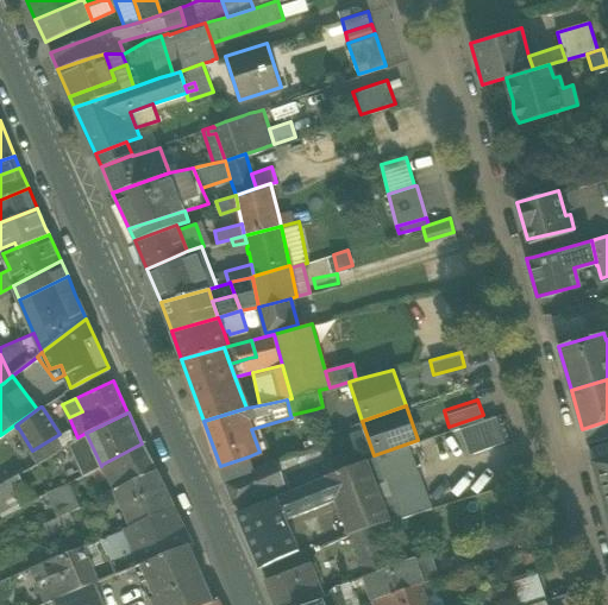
[(464,427),(472,452),(503,441),(494,416),(464,427)]
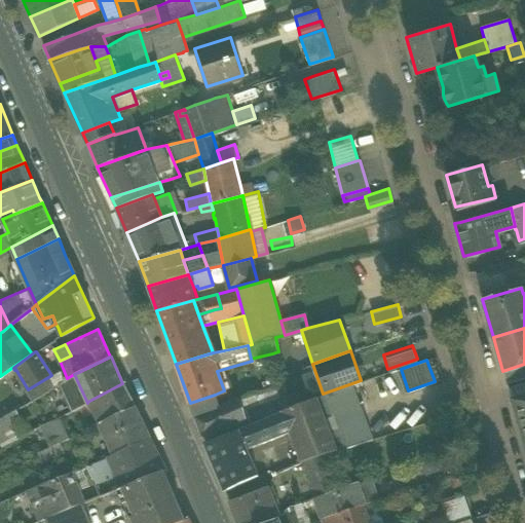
[(524,364),(502,371),(507,382),(524,376),(524,364)]
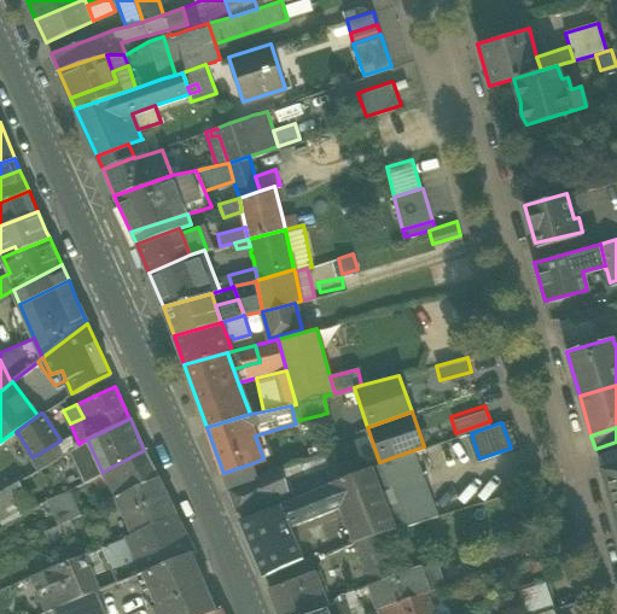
[(83,481),(103,473),(87,439),(79,444),(68,451),(83,481)]
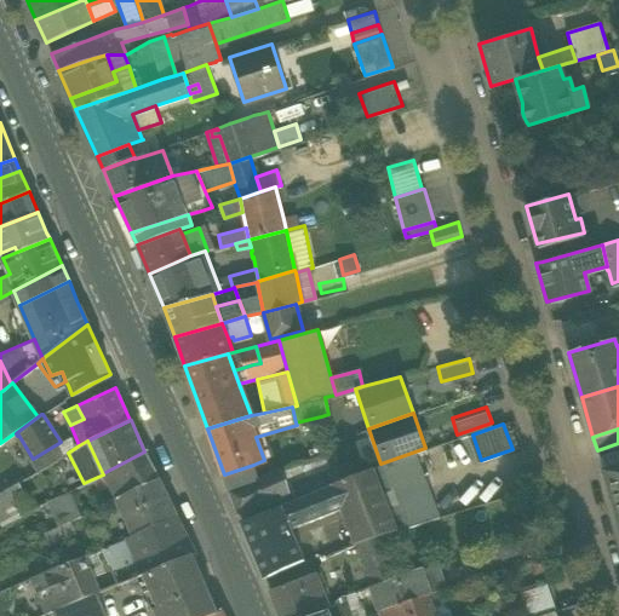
[(68,453),(61,442),(33,459),(39,470),(46,465),(68,453)]
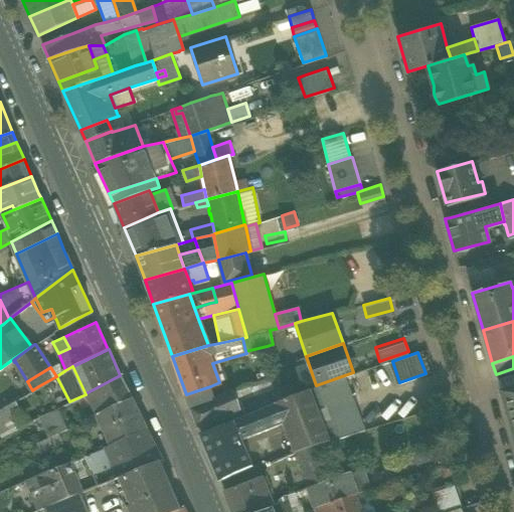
[(513,373),(497,379),(500,388),(513,384),(513,373)]
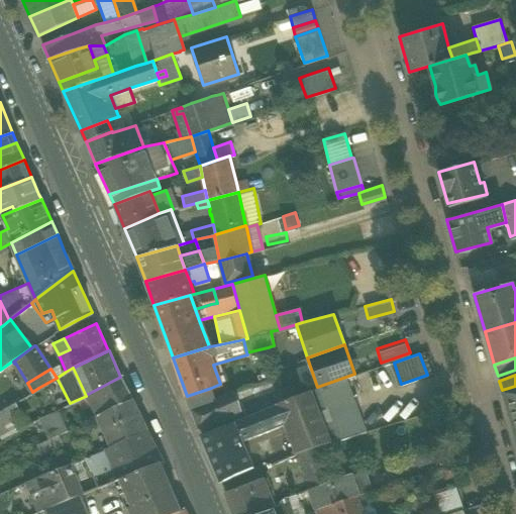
[(132,399),(120,377),(86,395),(97,416),(132,399)]
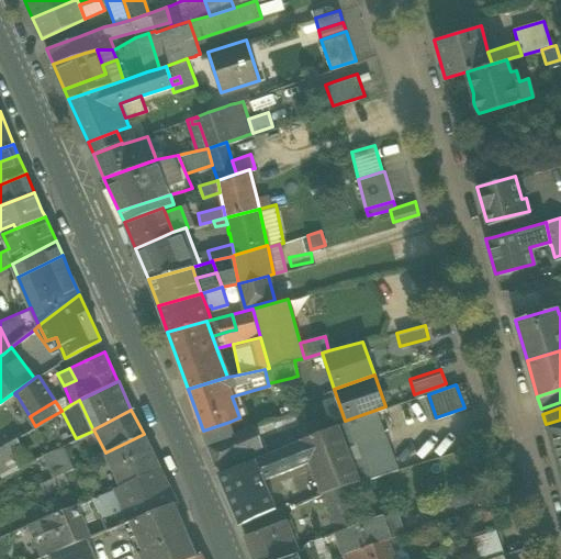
[(376,411),(337,424),(359,481),(397,469),(376,411)]
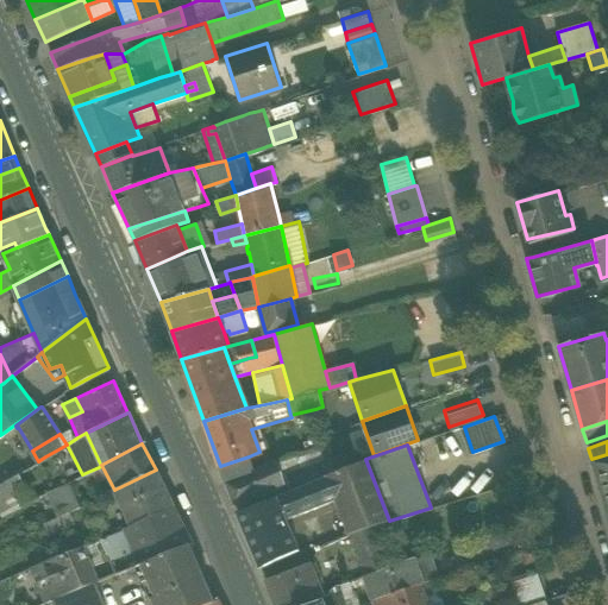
[(300,454),(276,461),(279,470),(283,468),(284,471),(323,459),(319,448),(300,454)]
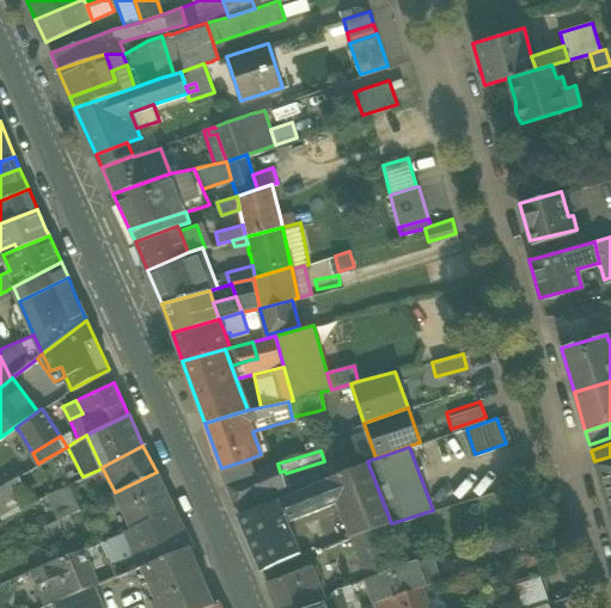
[(610,456),(594,461),(604,497),(610,495),(610,456)]
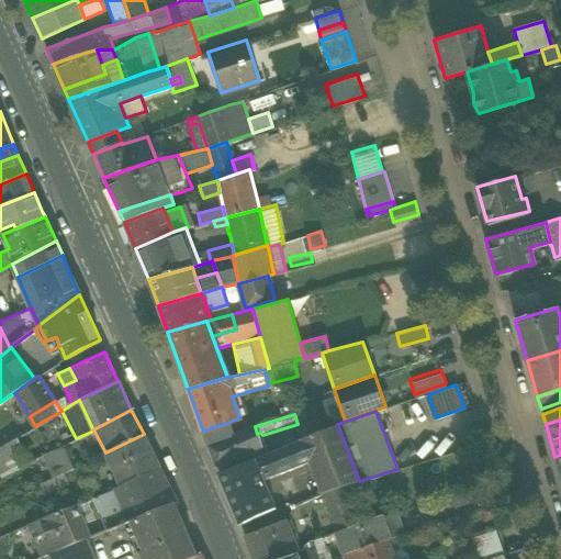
[(208,444),(234,434),(229,422),(203,431),(208,444)]
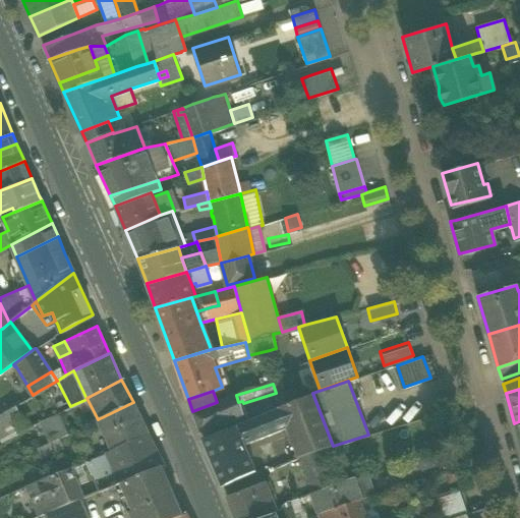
[(320,450),(333,446),(312,393),(285,403),(279,406),(287,426),(298,456),(300,456),(320,450)]
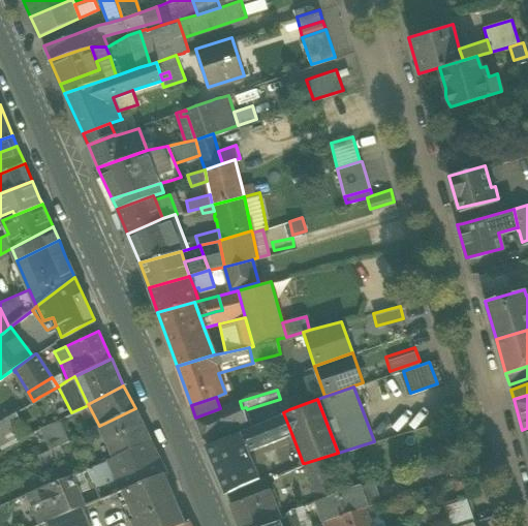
[(247,421),(242,408),(240,401),(220,408),(195,418),(203,437),(247,421)]
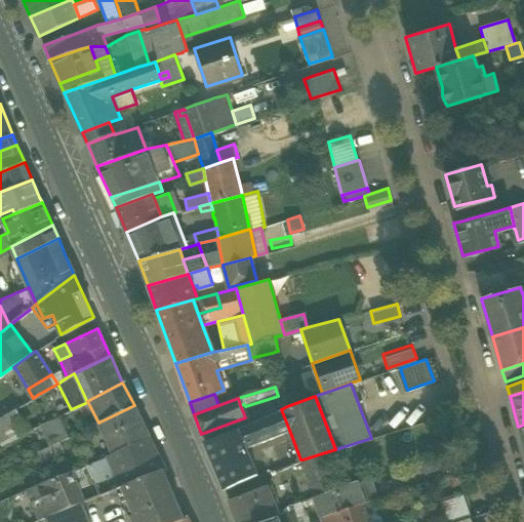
[(151,438),(134,405),(98,423),(114,453),(151,438)]
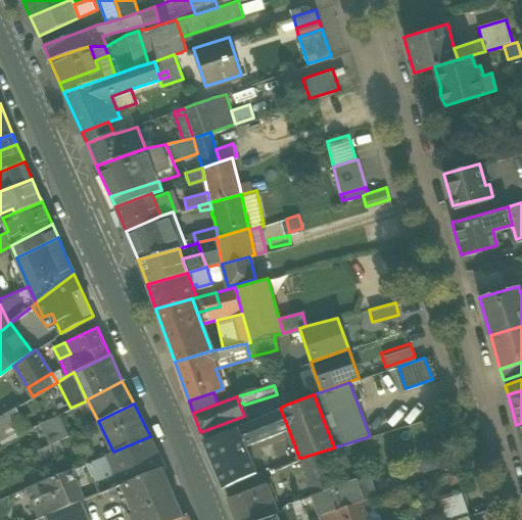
[(0,437),(2,442),(28,430),(15,407),(11,409),(0,415),(0,437)]
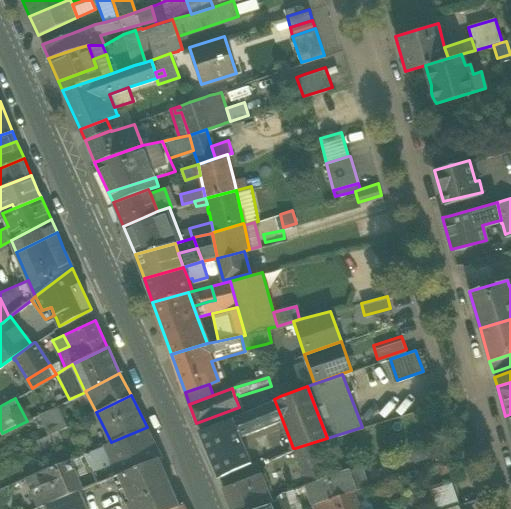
[(199,431),(218,476),(250,461),(239,435),(270,423),(282,419),(274,399),(259,405),(260,407),(232,419),(199,431)]
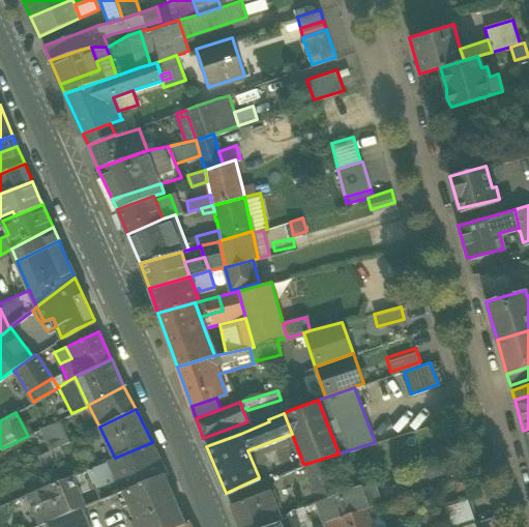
[(41,429),(52,448),(60,444),(68,441),(59,420),(41,429)]
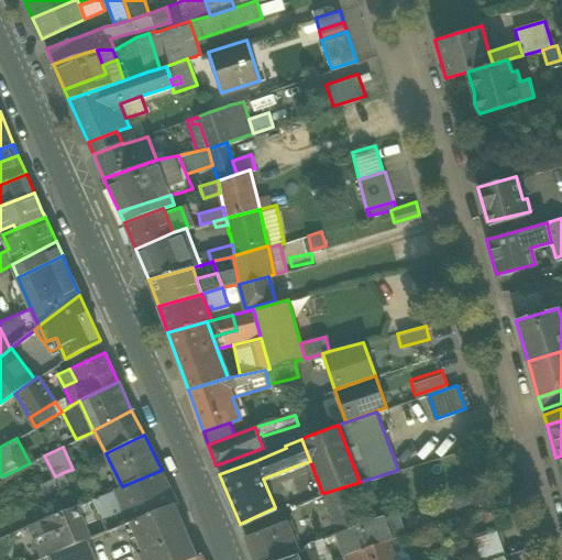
[(122,486),(114,490),(121,503),(130,520),(132,519),(173,503),(177,501),(162,470),(122,486)]
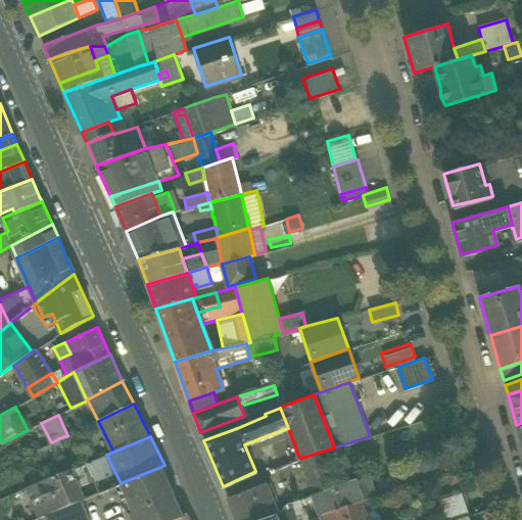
[(59,438),(51,442),(36,450),(41,460),(64,448),(59,438)]
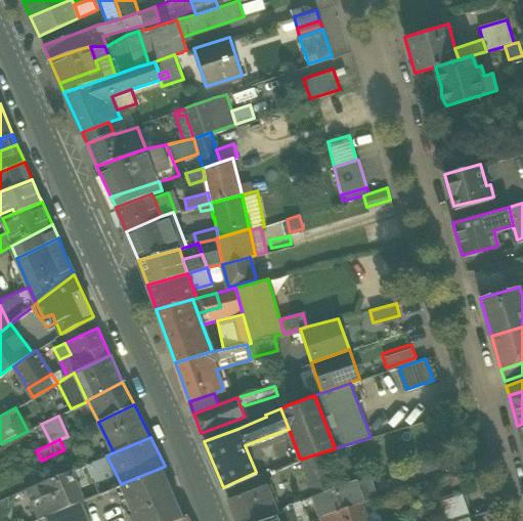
[(456,444),(421,457),(427,472),(462,460),(456,444)]
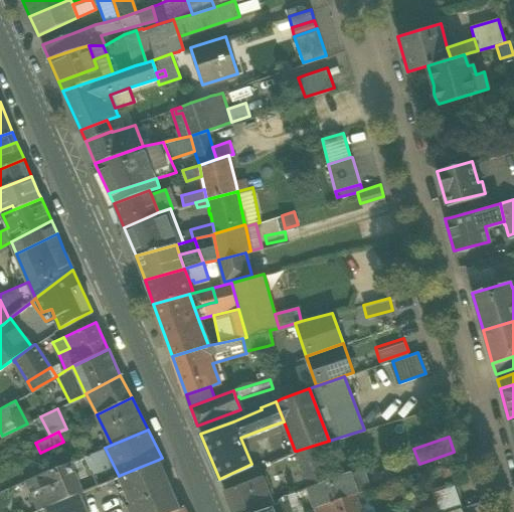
[(297,451),(308,486),(327,479),(316,445),(297,451)]
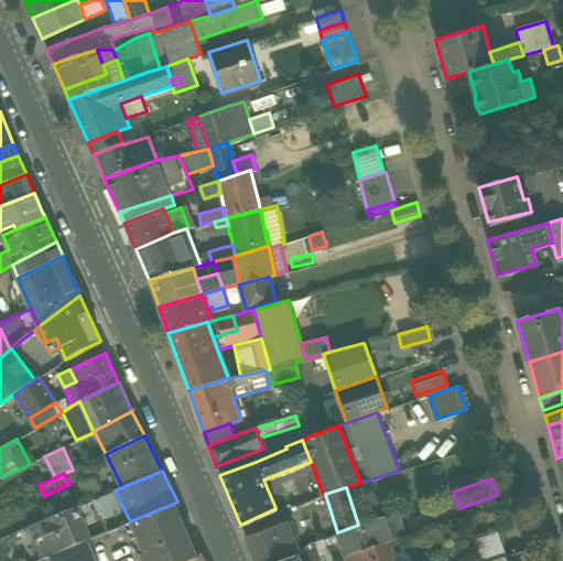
[(115,491),(94,498),(99,513),(121,504),(115,491)]
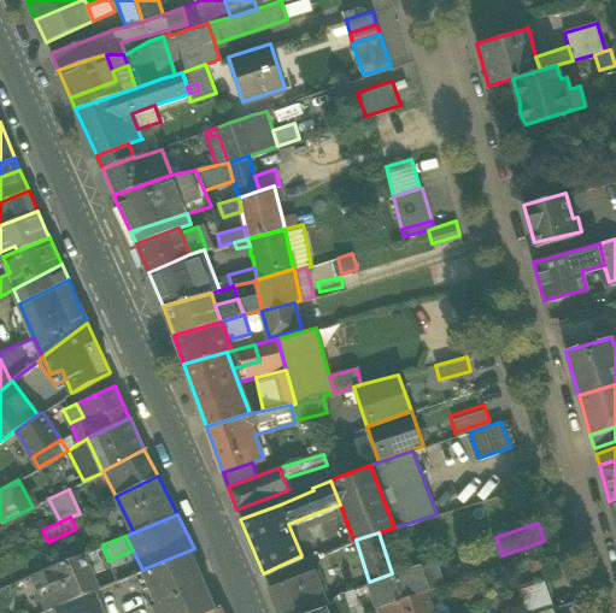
[(103,544),(82,553),(89,569),(109,560),(103,544)]
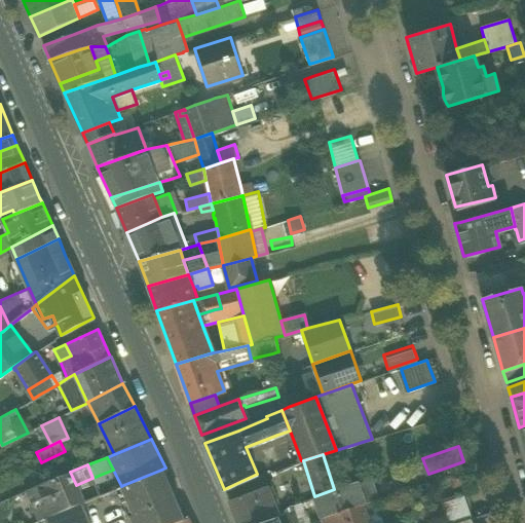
[(461,469),(448,473),(453,486),(465,482),(461,469)]
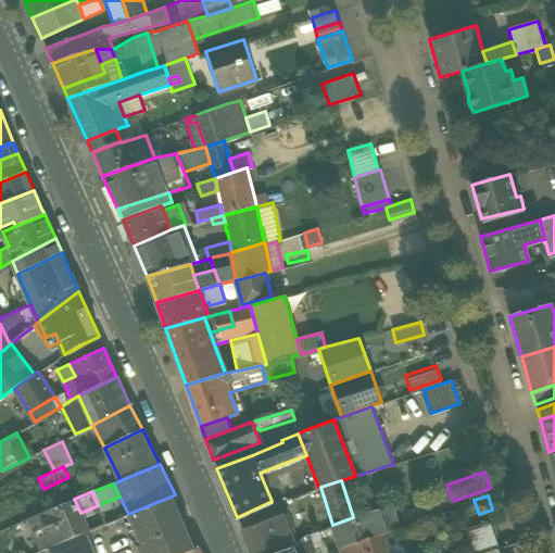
[(188,538),(171,497),(130,513),(142,543),(138,545),(140,552),(188,552),(194,551),(188,538)]
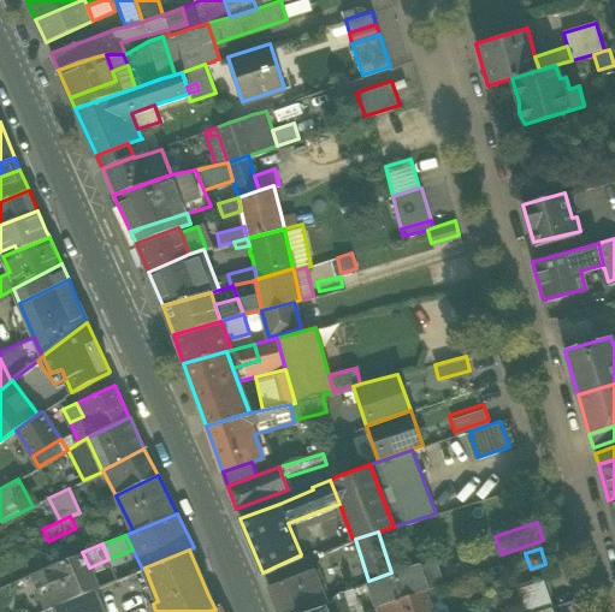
[(98,587),(89,568),(82,552),(57,562),(31,572),(35,581),(40,578),(42,584),(37,586),(43,600),(43,601),(46,608),(52,606),(96,588),(98,587)]
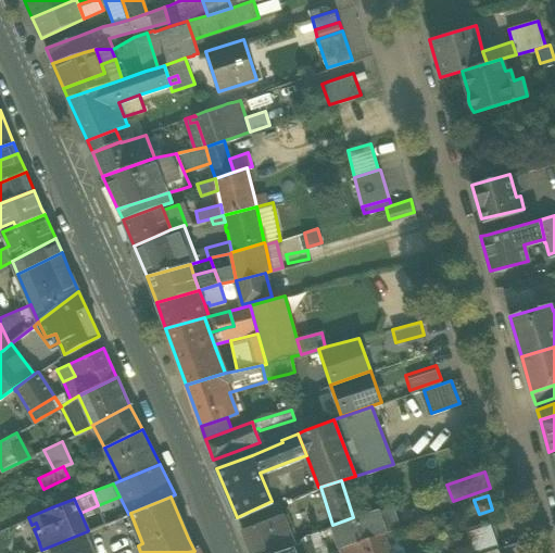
[(332,525),(340,547),(383,531),(396,527),(390,504),(353,517),(332,525)]
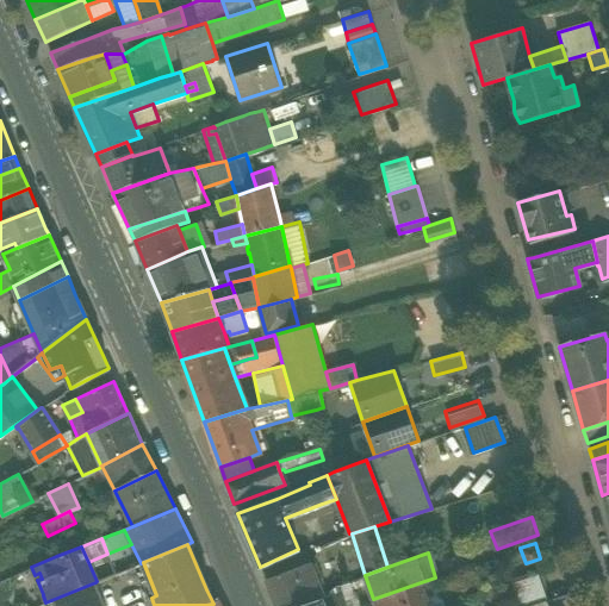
[(265,579),(275,605),(300,605),(325,597),(311,561),(265,579)]
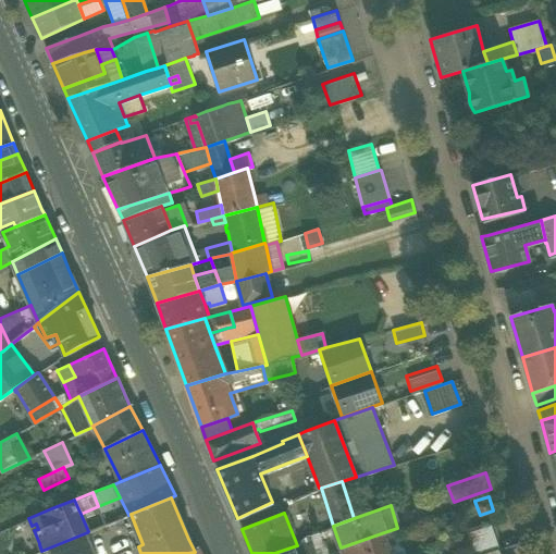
[(467,532),(474,553),(478,553),(498,548),(491,525),(467,532)]
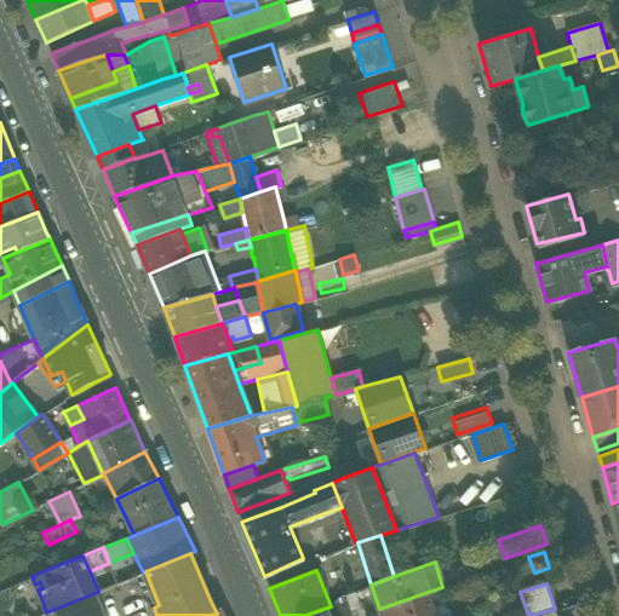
[(355,591),(344,594),(350,615),(361,615),(366,615),(364,608),(361,609),(355,591)]
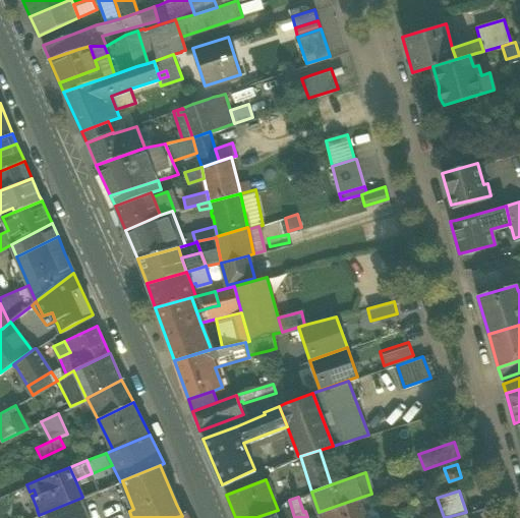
[(44,513),(46,517),(90,517),(81,498),(44,513)]
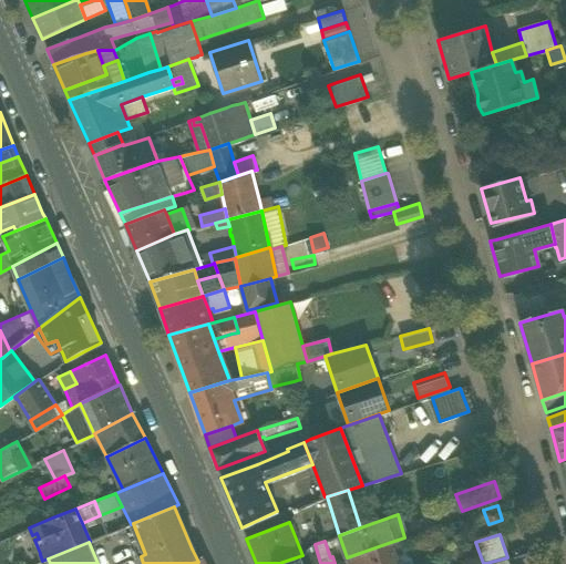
[(398,563),(391,542),(347,557),(348,563),(398,563)]
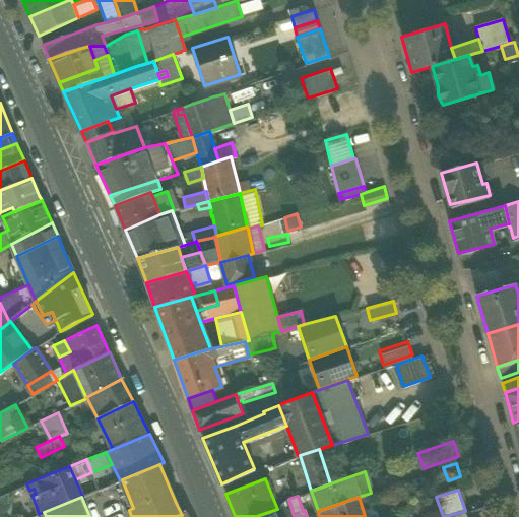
[(287,500),(277,509),(256,516),(294,516),(288,499),(287,500)]
